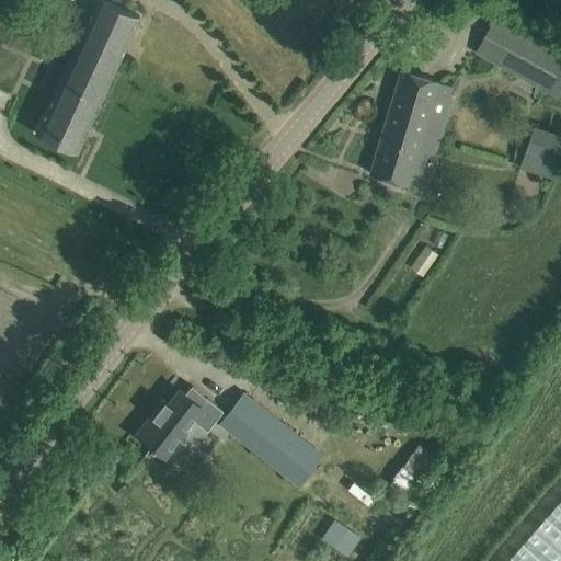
[(104,0),(95,0),(77,43),(118,63),(139,15),(104,0)]
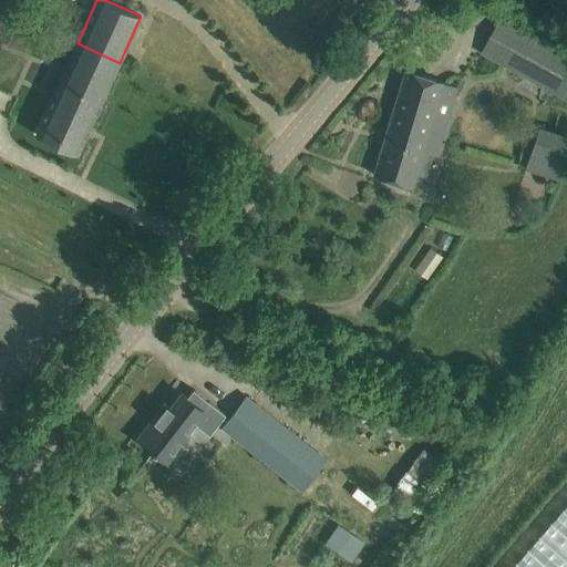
[(566,57),(498,19),(481,52),(566,100),(566,57)]
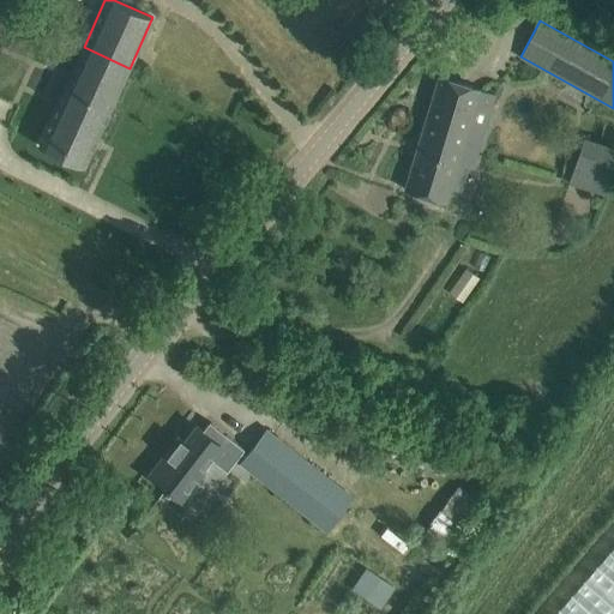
[(130,68),(84,47),(38,146),(84,167),(130,68)]
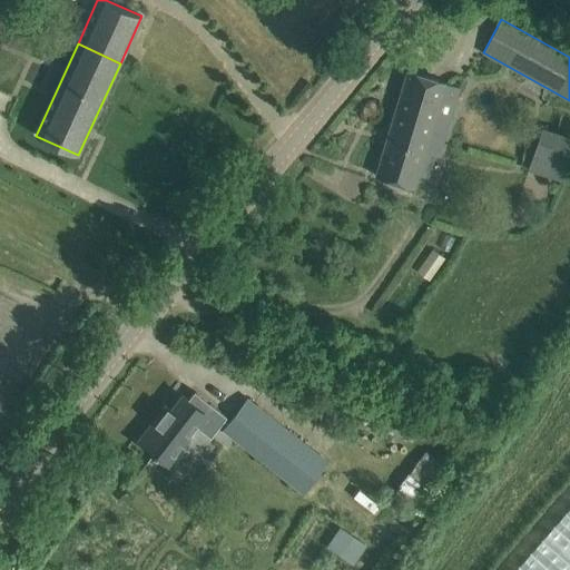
[(408,70),(391,127),(443,141),(460,87),(446,82),(446,81),(408,70)]
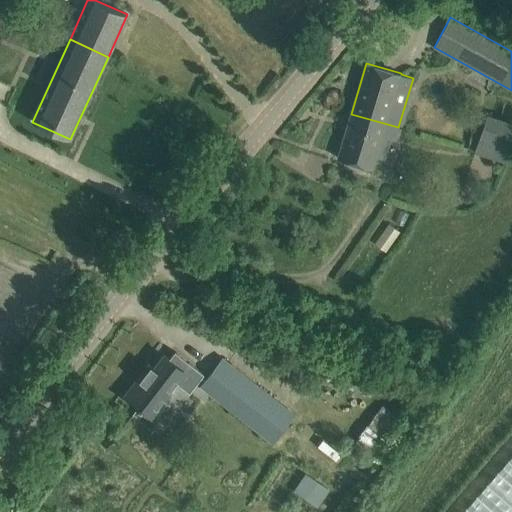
[(398,127),(351,114),(337,158),(372,169),(376,155),(383,158),(389,138),(394,140),(398,127)]
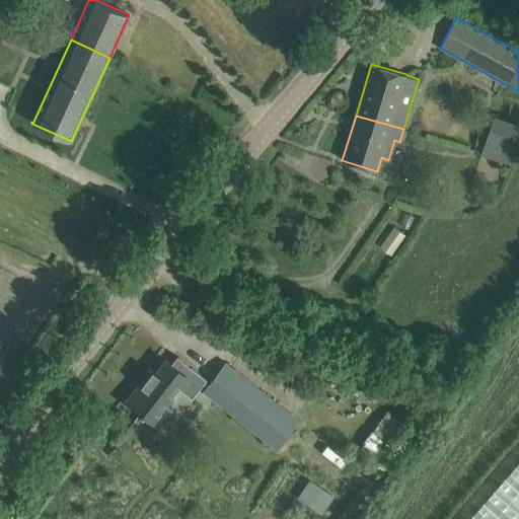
[(479,155),(511,166),(518,141),(518,124),(493,116),(479,155)]
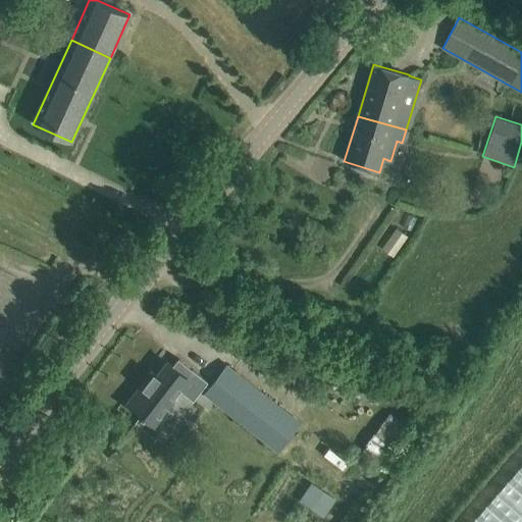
[(393,256),(407,235),(397,228),(382,250),(393,256)]
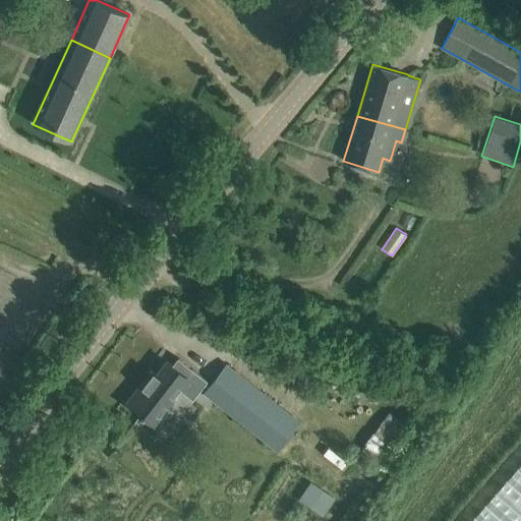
[(133,406),(153,421),(178,389),(193,400),(208,382),(193,370),(187,378),(172,365),(162,379),(157,375),(133,406)]
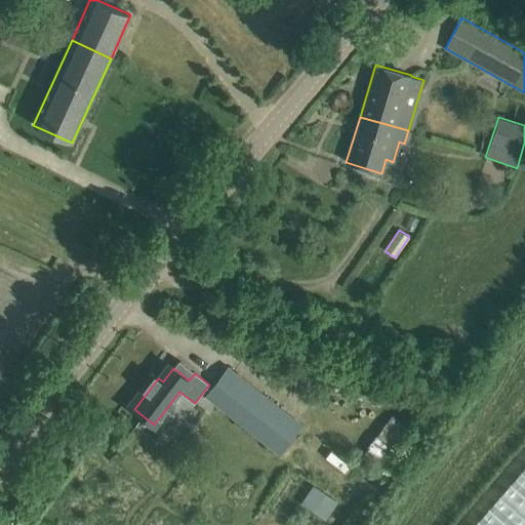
[(228,368),(206,396),(266,443),(287,414),(228,368)]
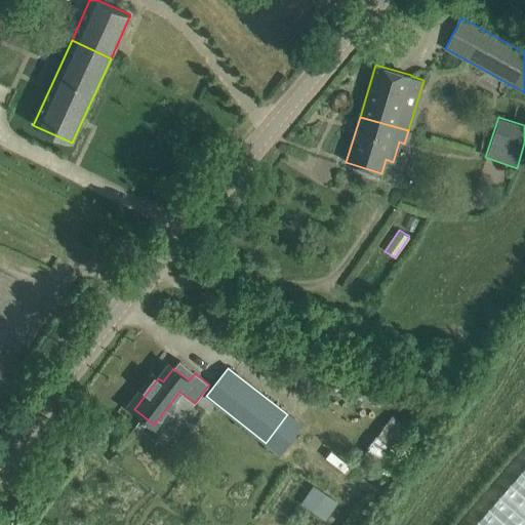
[(371,454),(395,466),(414,425),(391,414),(371,454)]
